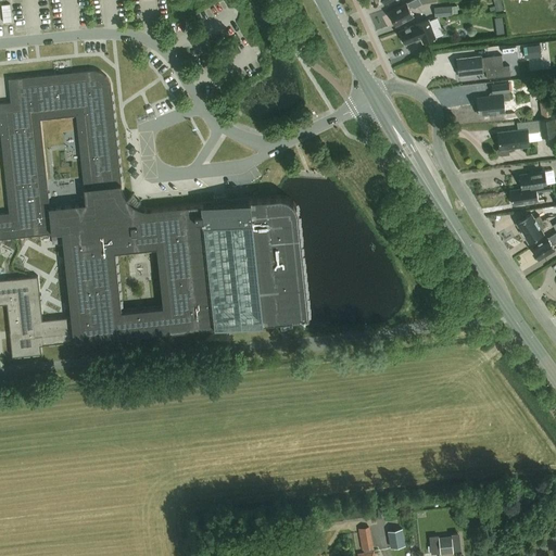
[(420,0),(412,0),(390,12),(397,25),(414,15),(415,15),(411,8),(413,5),(414,8),(422,3),(420,0)]
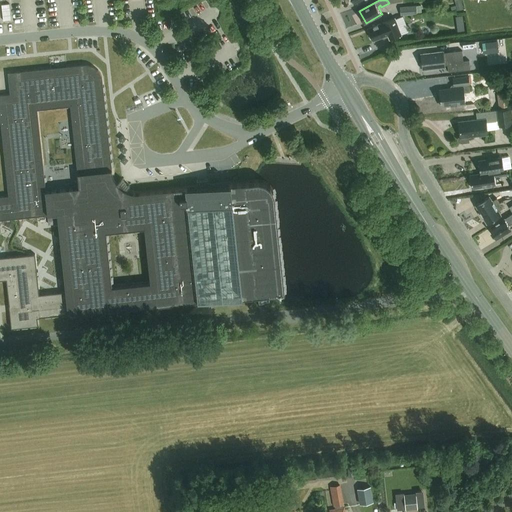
[(461,0),(454,0),(457,10),(463,8),(461,0)]
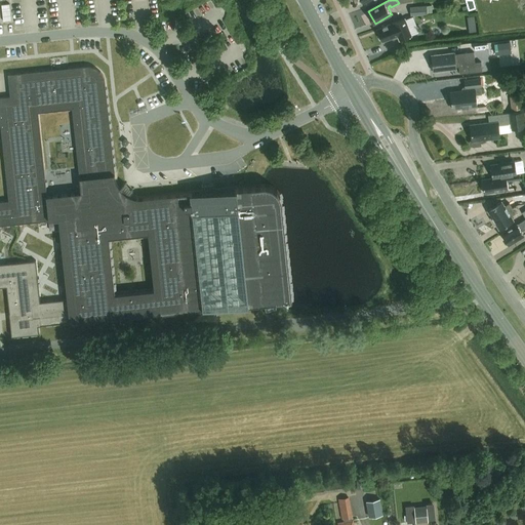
[(9,4),(1,4),(3,21),(11,19),(9,4)]
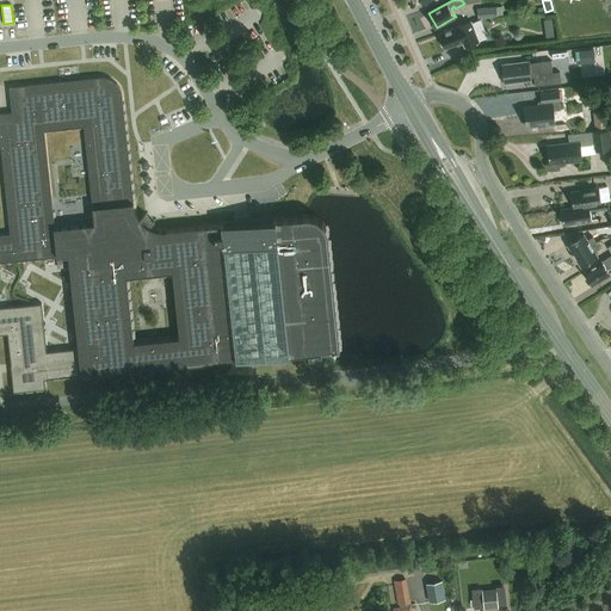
[(504,6),(477,7),(479,18),(498,17),(498,14),(504,14),(504,6)]
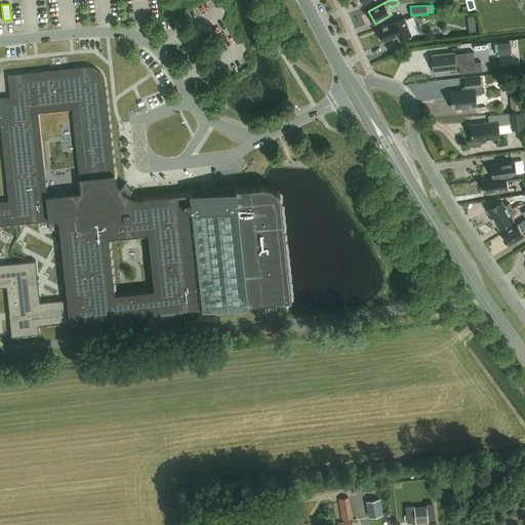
[(470,31),(477,30),(476,15),(469,15),(470,31)]
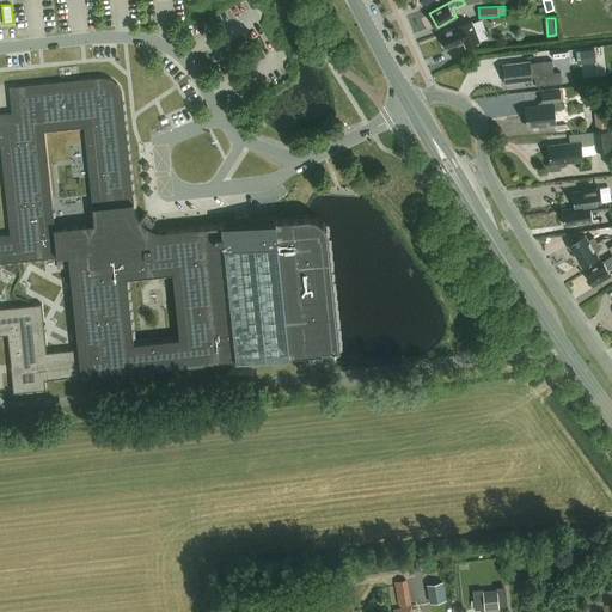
[(471,20),(439,34),(441,41),(440,43),(441,47),(444,47),(445,49),(456,44),(458,46),(460,44),(461,42),(463,42),(465,47),(479,41),(475,29),(471,20)]
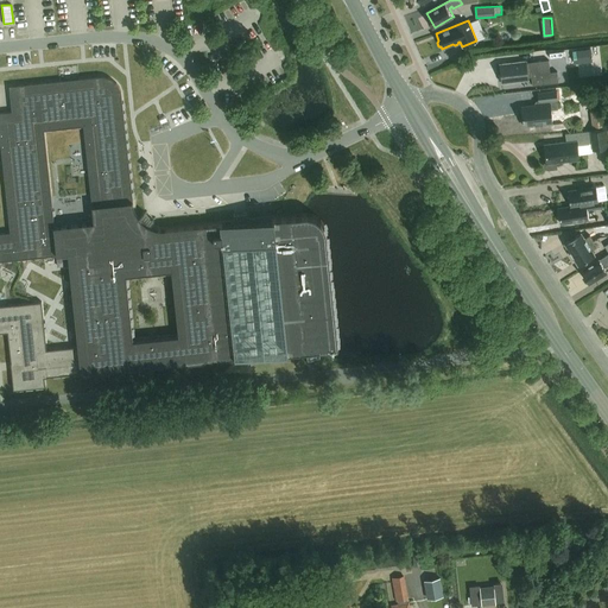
[(591,49),(572,51),(575,64),(593,62),(591,49)]
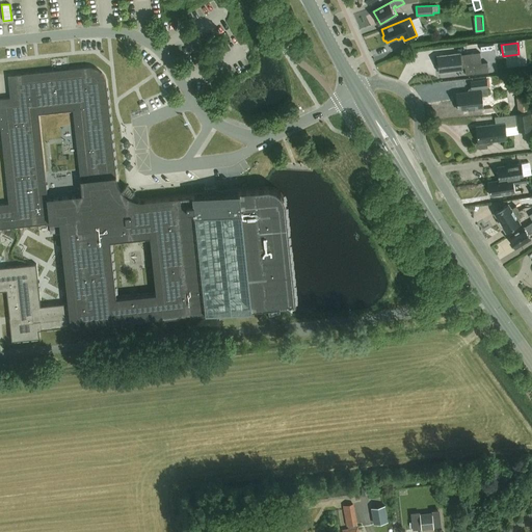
[(488,72),(487,62),(481,63),(480,53),(460,55),(460,53),(451,54),(451,55),(447,55),(447,54),(437,55),(440,73),(462,70),(462,68),(466,68),(466,75),(488,72)]
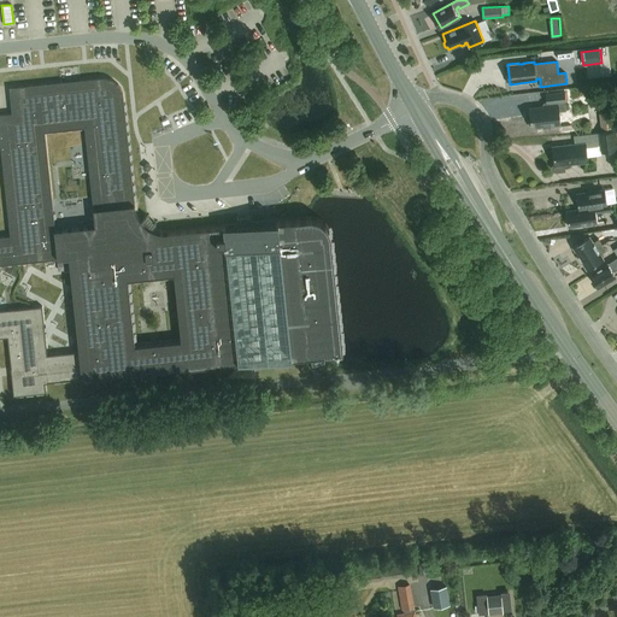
[(0,336),(9,336),(12,368),(12,375),(15,394),(46,392),(45,385),(46,385),(248,362),(256,360),(309,354),(321,353),(329,353),(336,352),(344,351),(330,233),(327,224),(319,218),(310,217),(307,217),(306,217),(277,219),(251,222),(250,215),(238,216),(238,223),(170,230),(162,230),(152,228),(157,223),(146,215),(141,219),(137,213),(135,201),(123,93),(121,87),(118,83),(113,80),(109,78),(105,77),(101,77),(10,87),(12,112),(0,113),(0,141),(6,200),(11,235),(0,235),(0,336)]
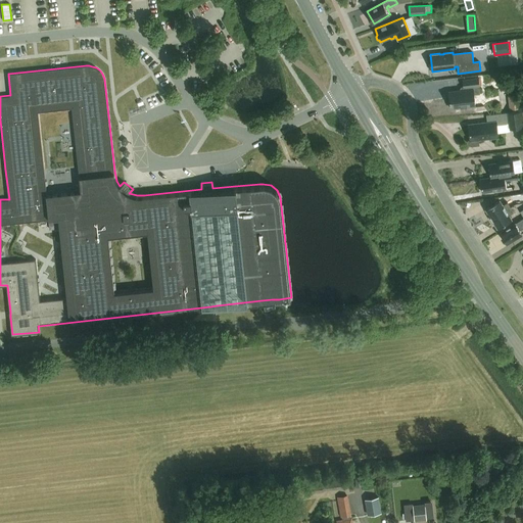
[(496,73),(494,76),(494,80),(497,83),(502,82),(504,79),(504,76),(501,73),(496,73)]
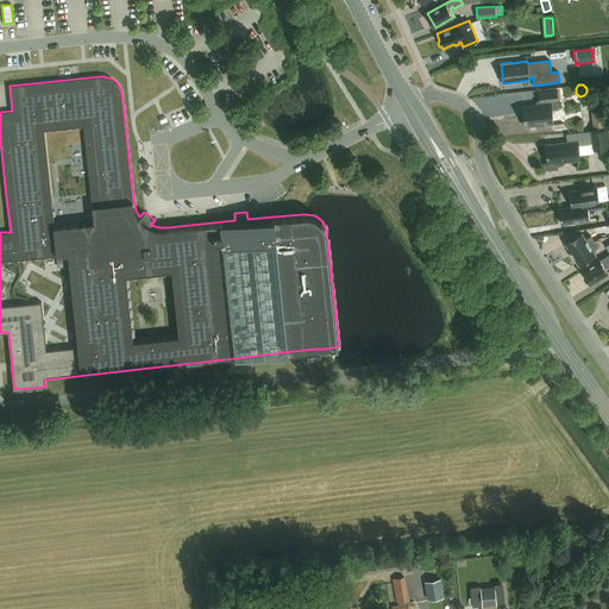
[(552,110),(559,108),(557,89),(538,92),(540,104),(522,106),(525,126),(553,124),(552,110)]
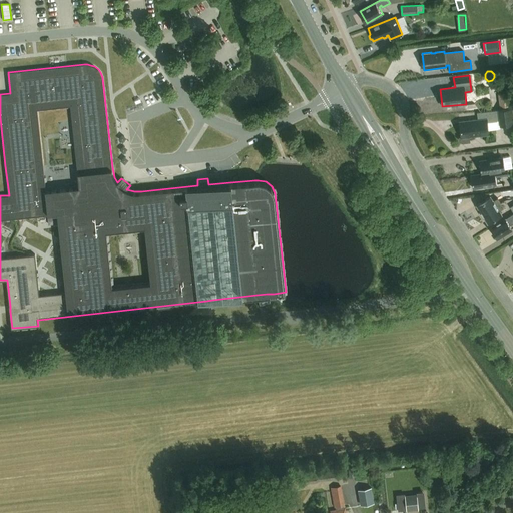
[(488,134),(487,122),(500,120),(501,126),(512,124),(512,118),(512,108),(478,112),(478,118),(460,120),(461,136),(459,136),(460,140),(463,141),(470,140),(469,136),(488,134)]
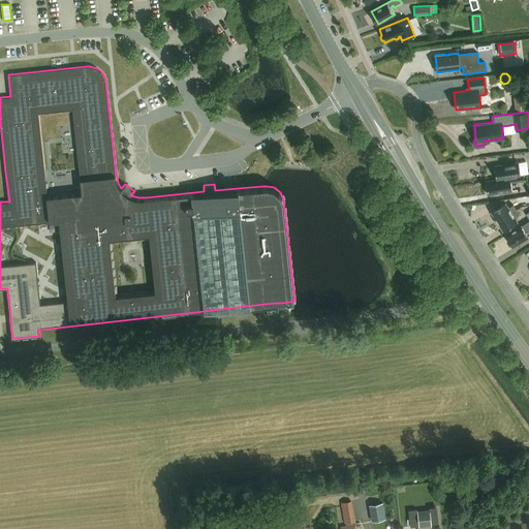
[(524,180),(523,175),(520,175),(518,161),(493,165),(495,179),(516,176),(517,181),(524,180)]
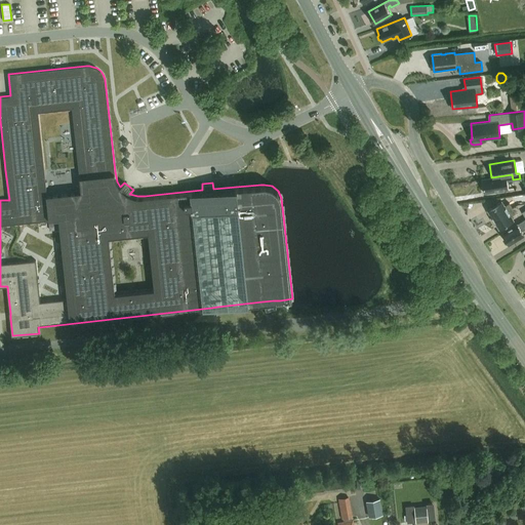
[(507,180),(513,179),(512,174),(491,177),(481,178),(484,193),(508,189),(507,180)]
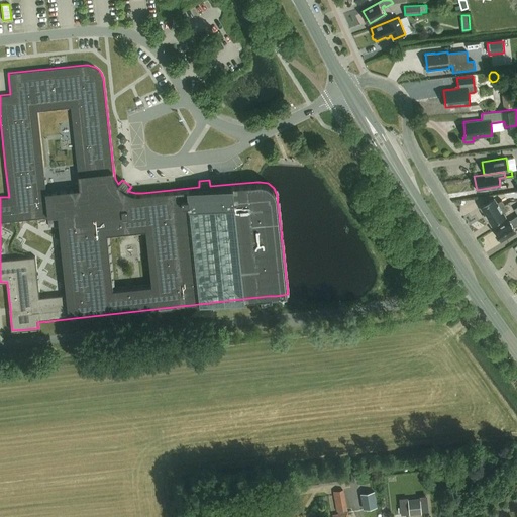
[(486,216),(505,204),(502,200),(497,203),(494,198),(480,206),(486,216)]
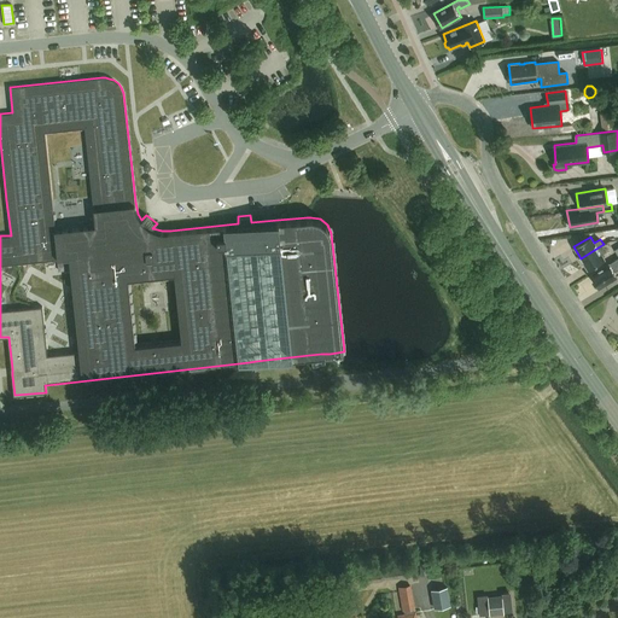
[(601,254),(607,250),(604,244),(581,258),(588,269),(605,258),(601,254)]
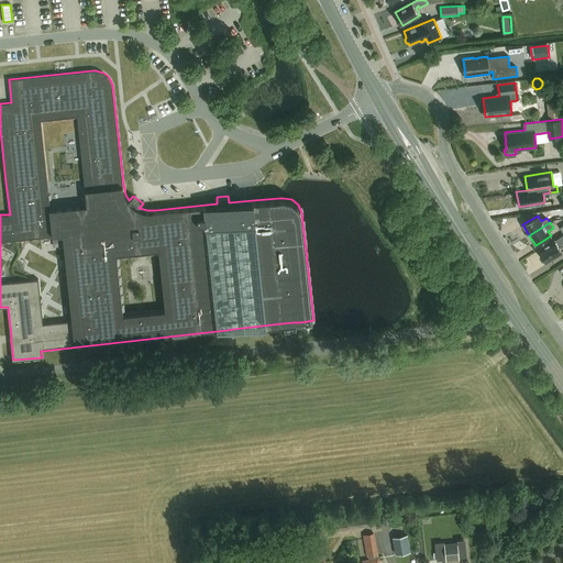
[(562,235),(539,251),(545,262),(562,252),(560,247),(562,245),(562,235)]
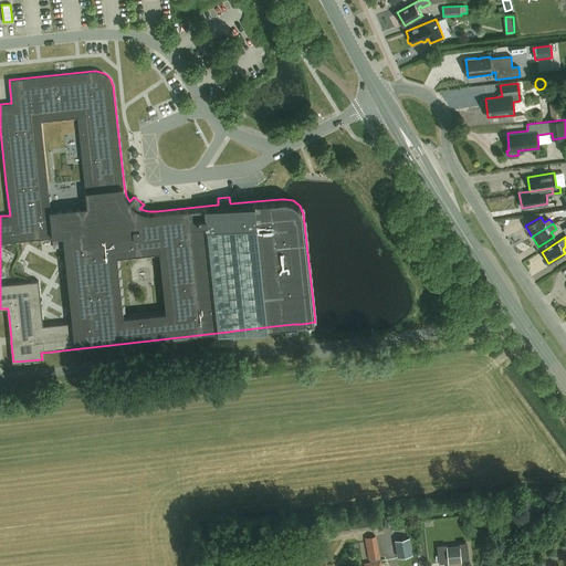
[(381,515),(362,517),(363,530),(383,527),(381,515)]
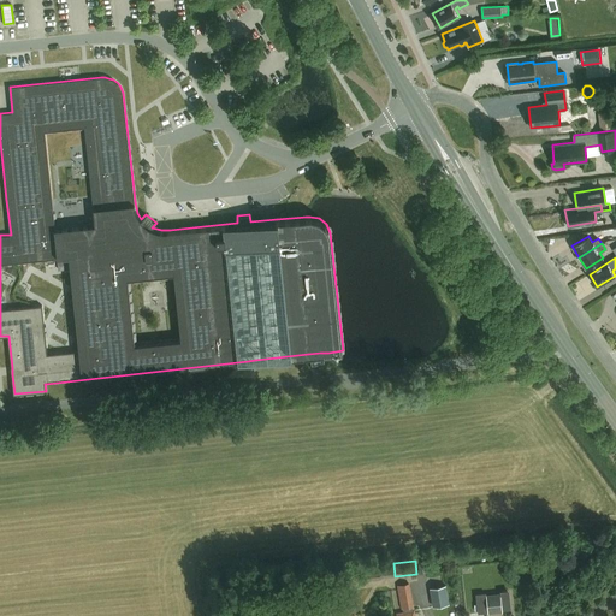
[(414,606),(410,582),(397,585),(401,609),(414,606)]
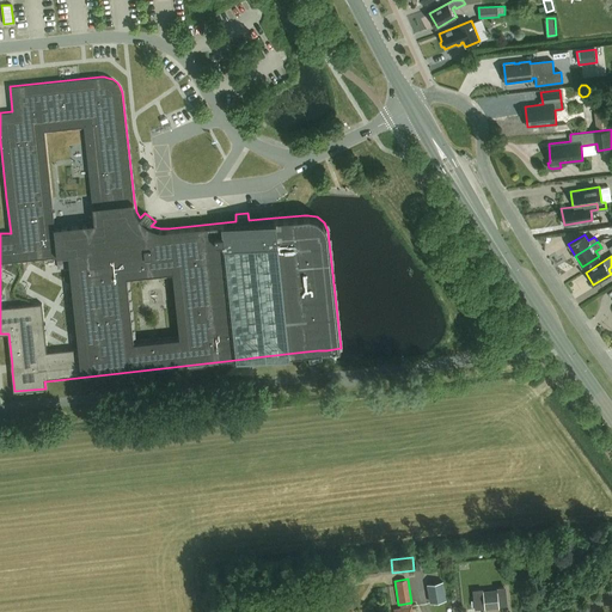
[(445,581),(427,585),(430,603),(447,600),(445,581)]
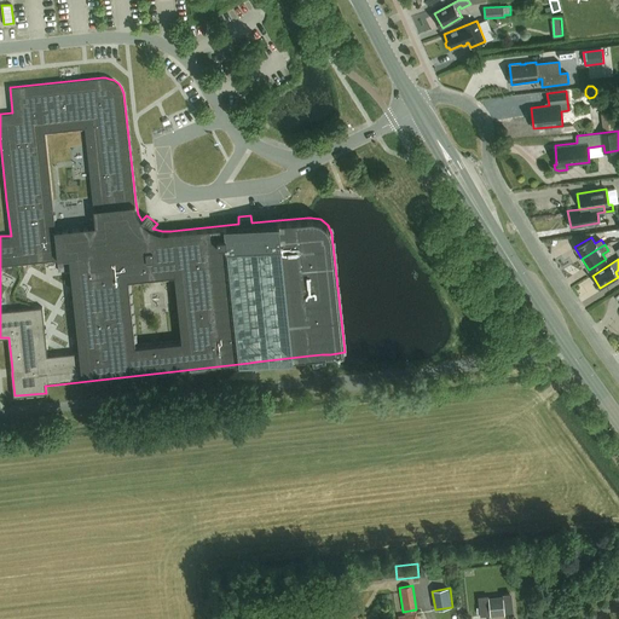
[(492,617),(507,615),(504,596),(490,597),(492,617)]
